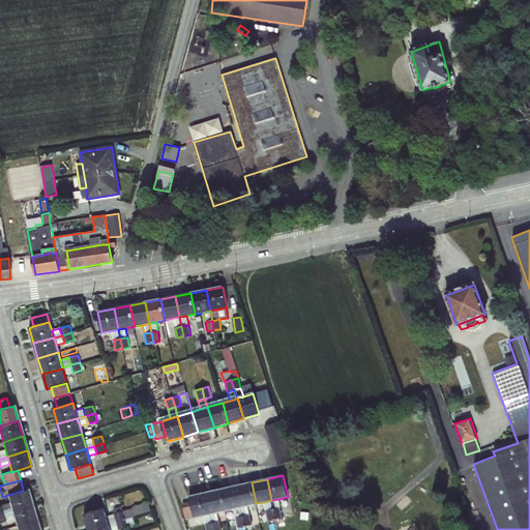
[(252,482),(235,487),(240,507),(247,505),(256,503),(252,482)]
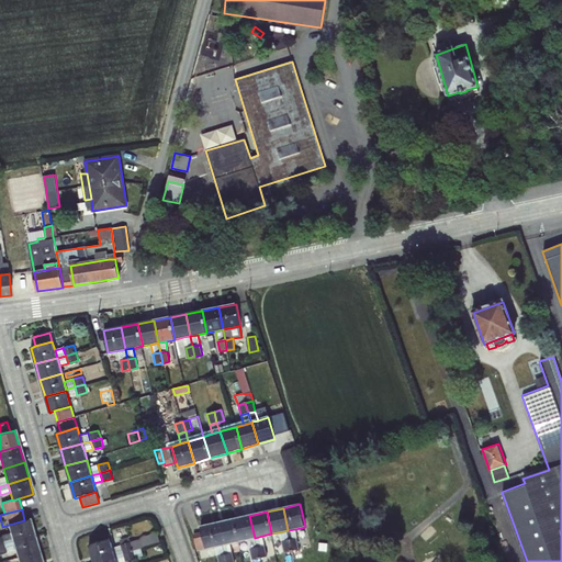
[(249,516),(234,519),(239,541),(248,539),(255,538),(249,516)]
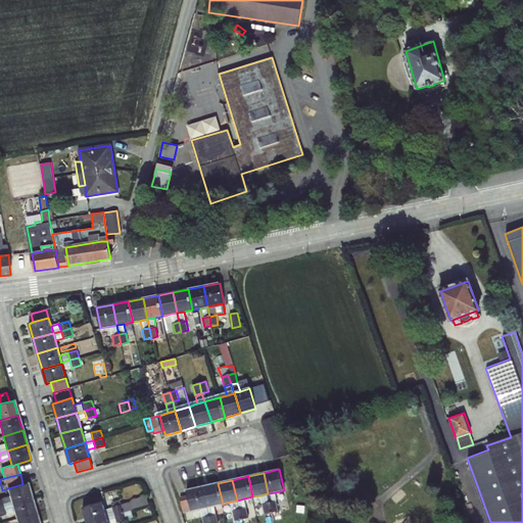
[(22,484),(8,488),(10,495),(12,504),(32,497),(28,483),(22,484)]
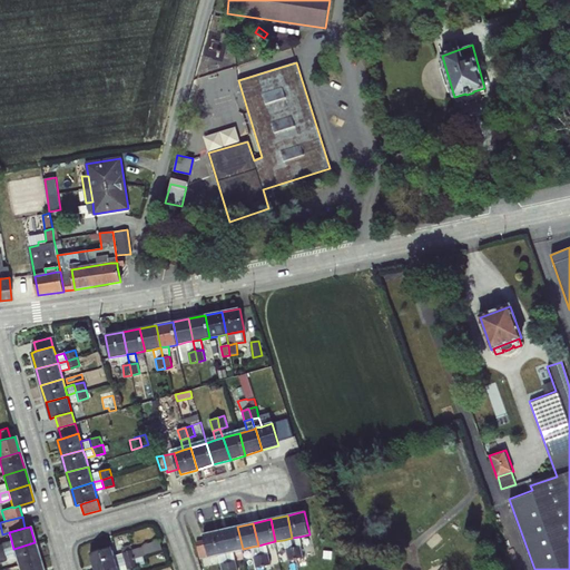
[(237,527),(220,530),(226,552),(234,551),(243,549),(237,527)]
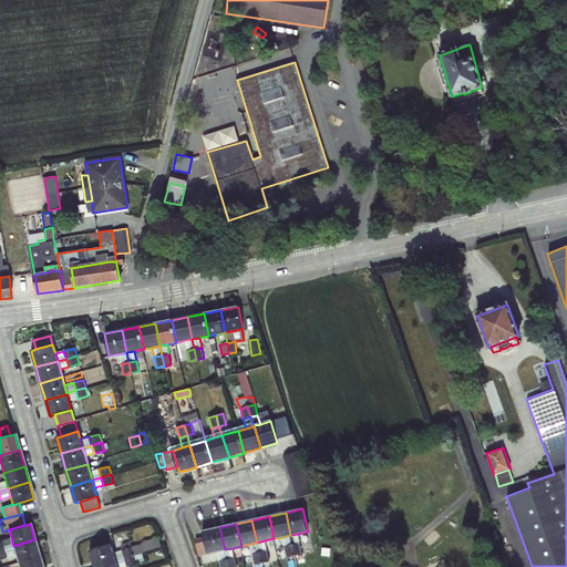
[(219,527),(203,532),(204,537),(207,554),(222,550),(225,549),(219,527)]
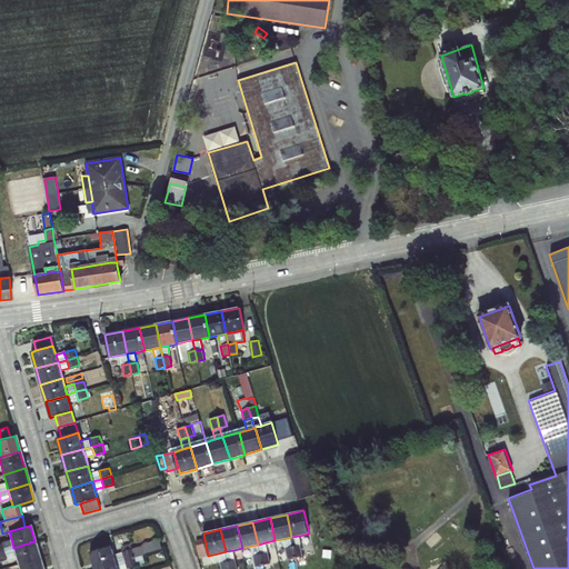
[(291,537),(293,547),(300,546),(301,546),(299,536),(291,537)]
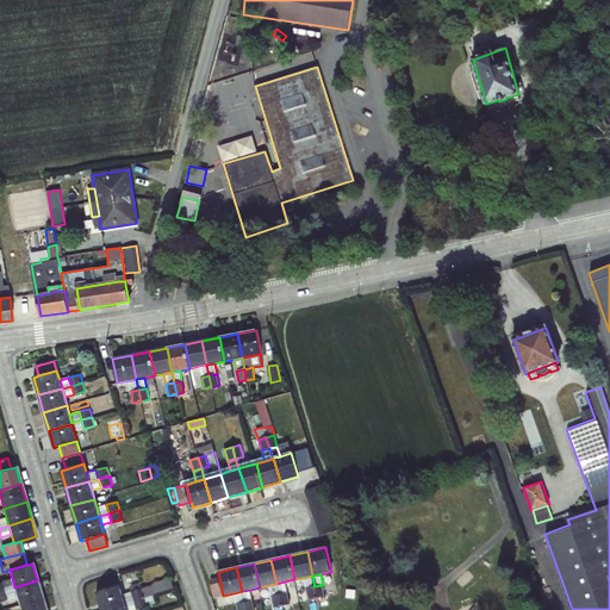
[(315,586),(312,576),(304,578),(306,589),(315,586)]
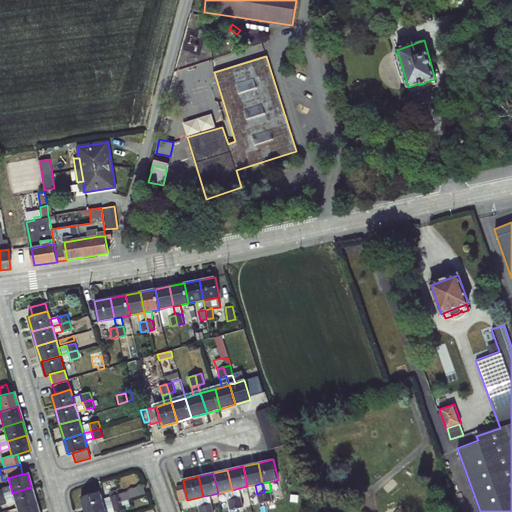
[(4,495),(12,493),(10,485),(4,486),(3,484),(0,484),(0,488),(1,488),(4,495)]
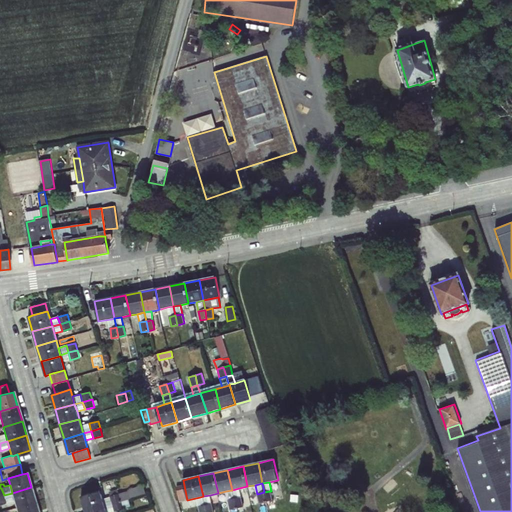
[(131,490),(133,497),(145,494),(143,485),(131,489),(131,490)]
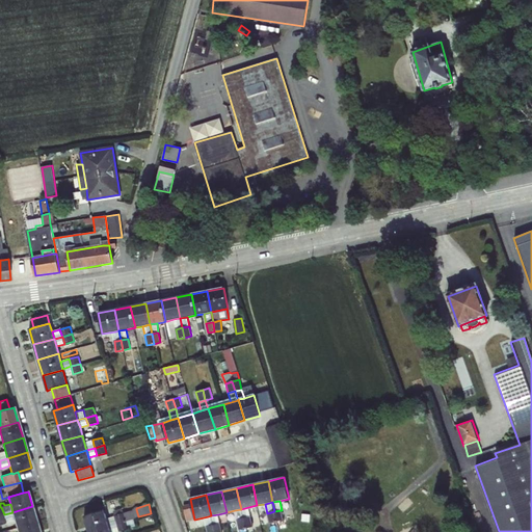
[(187,522),(194,520),(191,504),(183,506),(187,522)]
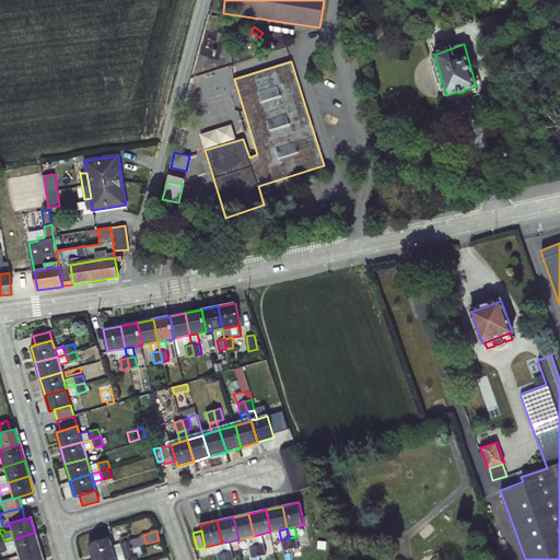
[(34,533),(13,539),(15,547),(18,556),(38,549),(34,533)]
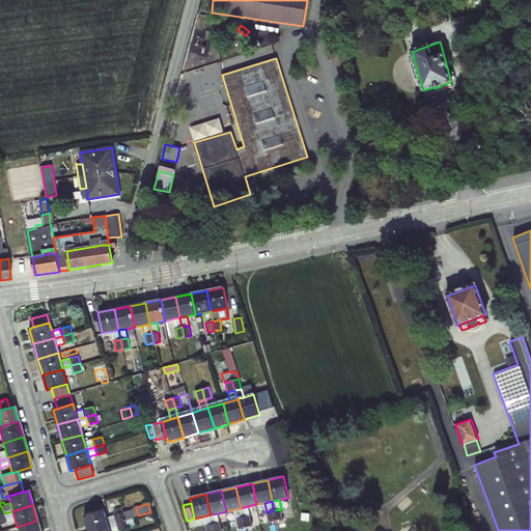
[(243,518),(250,515),(248,506),(241,508),(243,518)]
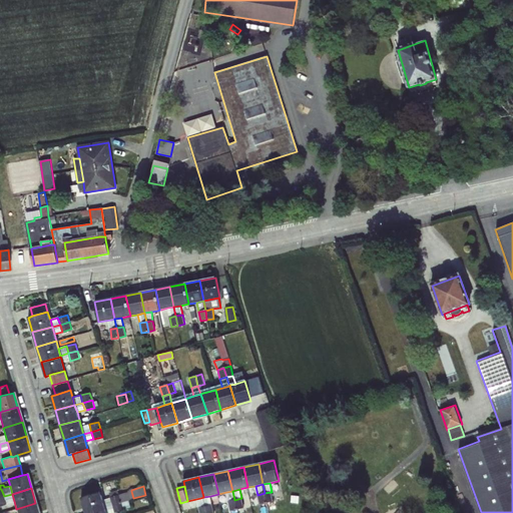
[(234,500),(232,491),(226,492),(228,501),(234,500)]
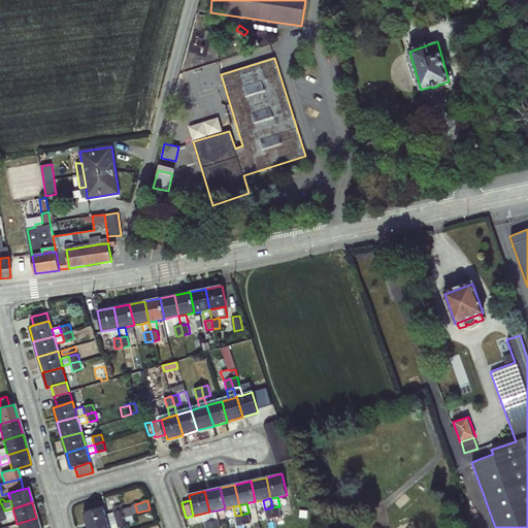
[(102,506),(83,513),(88,527),(107,522),(105,515),(102,506)]
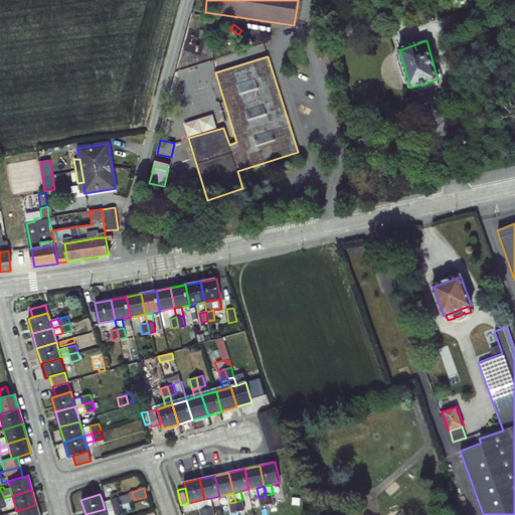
[(122,504),(122,505),(129,503),(129,502),(131,502),(131,501),(129,494),(120,497),(122,504)]
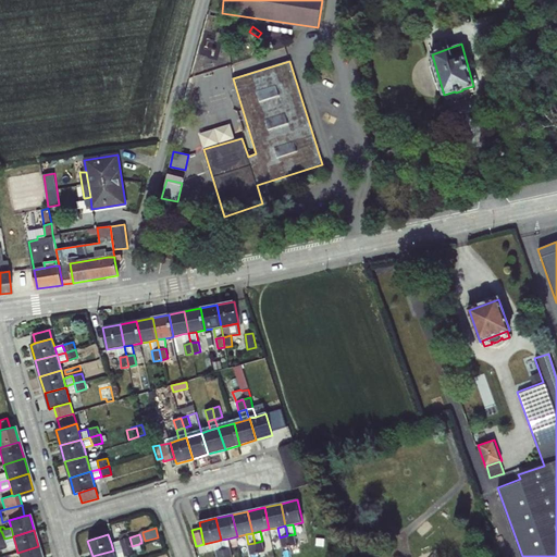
[(294,534),(287,535),(289,546),(296,544),(294,534)]
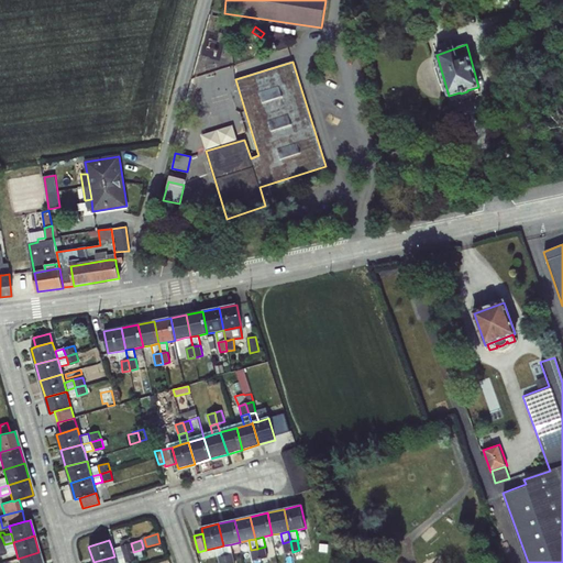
[(293,552),(290,541),(283,543),(285,553),(293,552)]
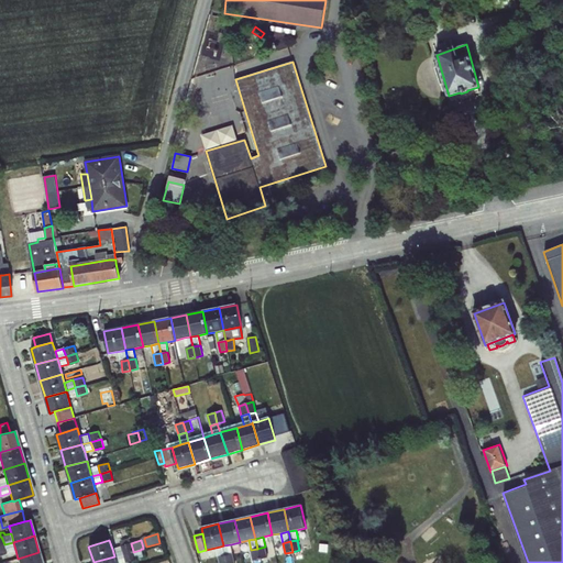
[(13,542),(4,544),(7,553),(15,550),(13,542)]
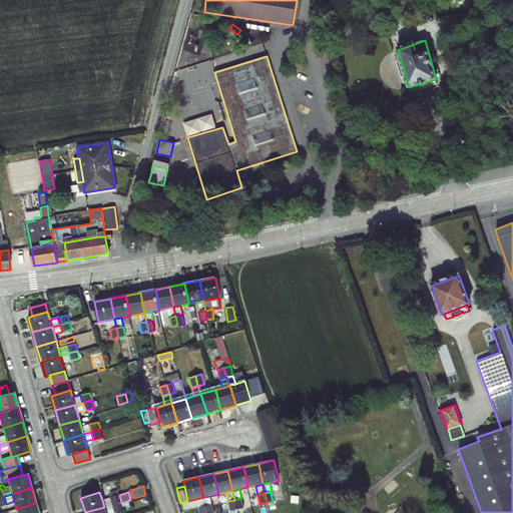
[(121,502),(119,495),(110,497),(110,498),(112,505),(121,502)]
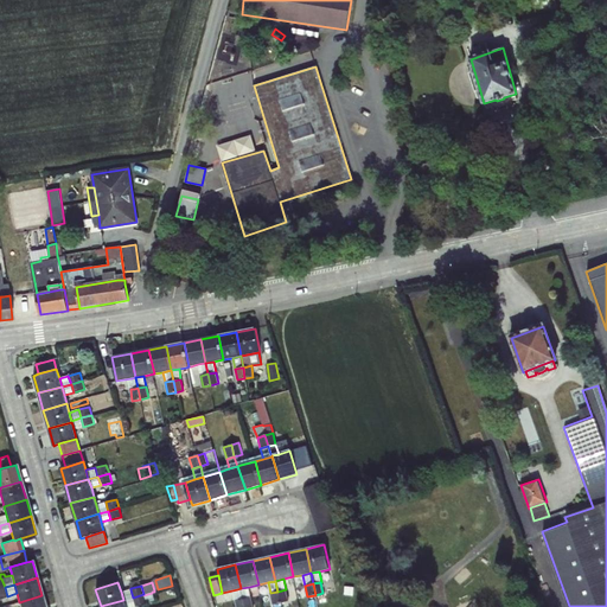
[(241,588),(243,599),(251,598),(249,587),(241,588)]
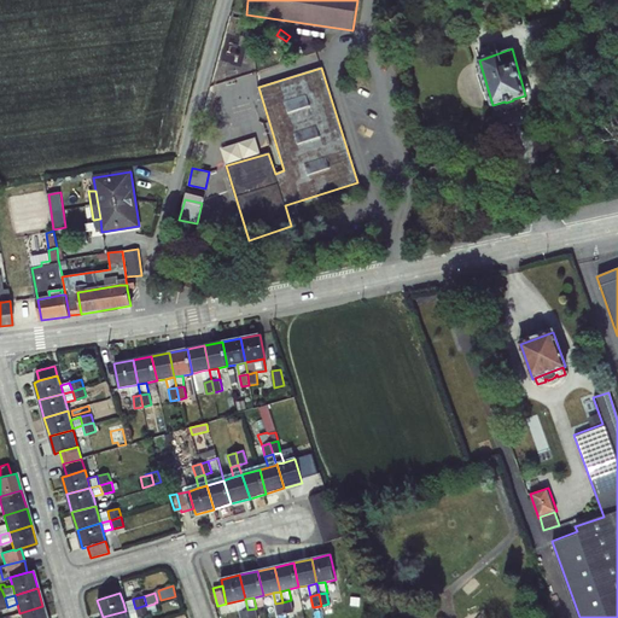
[(123,602),(126,611),(135,608),(133,600),(123,602)]
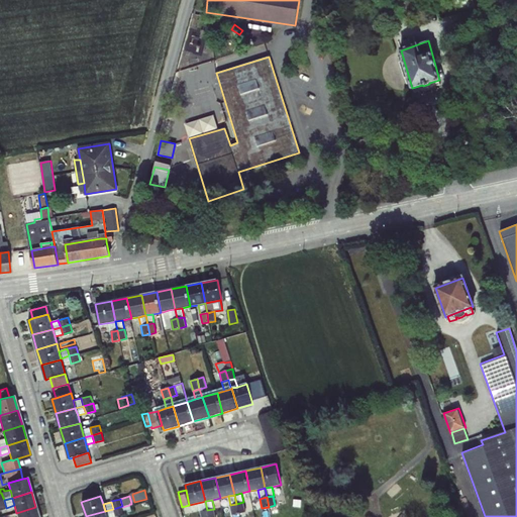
[(239,513),(245,512),(243,502),(236,504),(238,513),(239,513)]
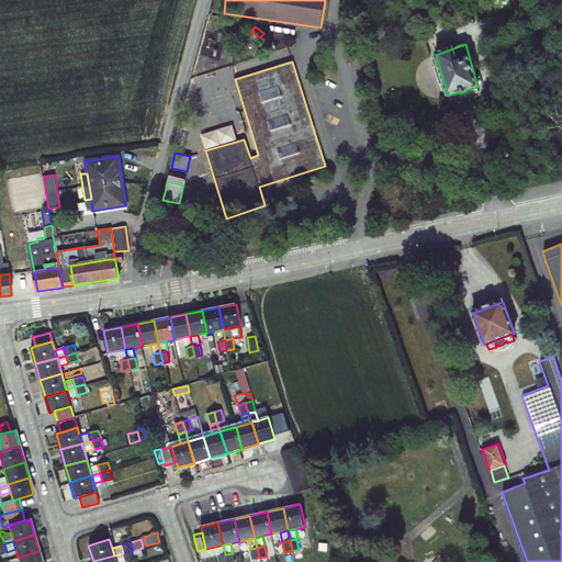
[(257,548),(250,549),(253,560),(259,558),(257,548)]
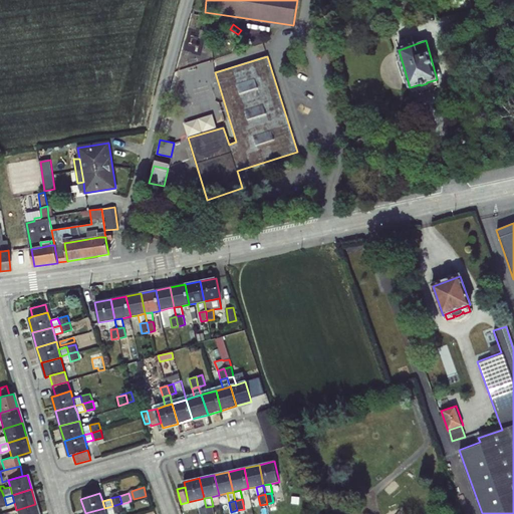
[(273,502),(267,504),(268,511),(277,509),(276,502),(273,502)]
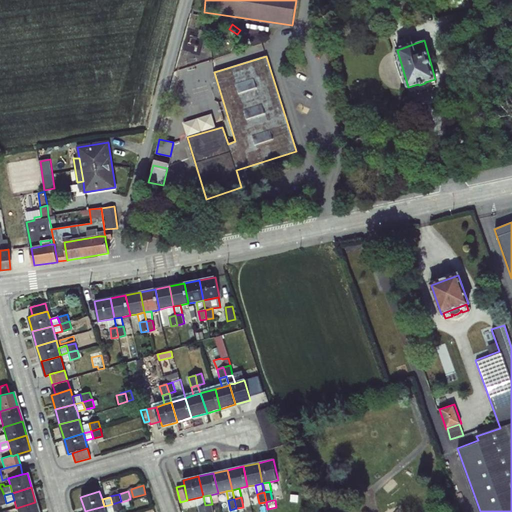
[(121,501),(112,504),(114,511),(123,509),(123,508),(121,502),(121,501)]
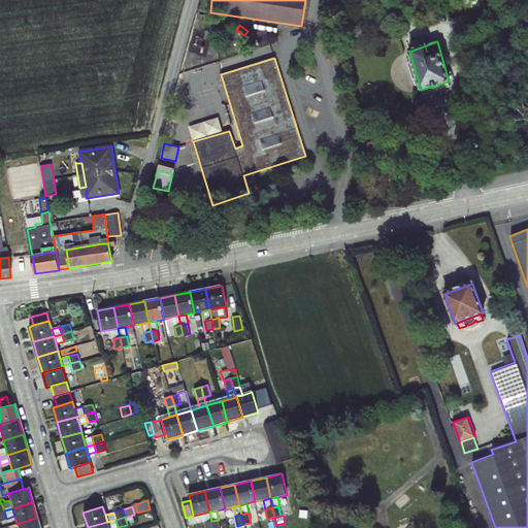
[(39,527),(36,518),(17,524),(18,527),(39,527)]
